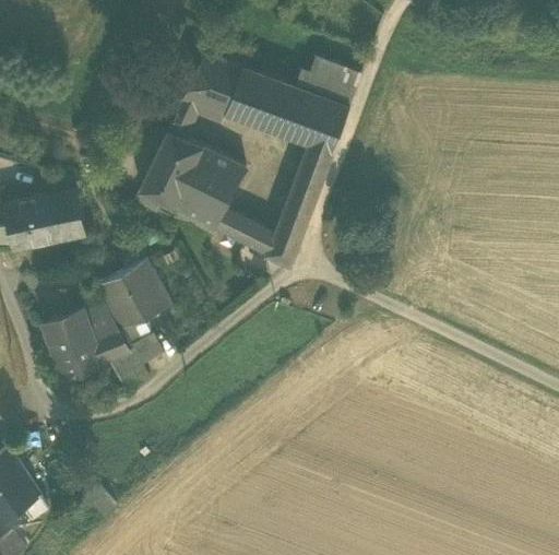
[(205,52),(244,67),(250,51),(212,37),(205,52)]
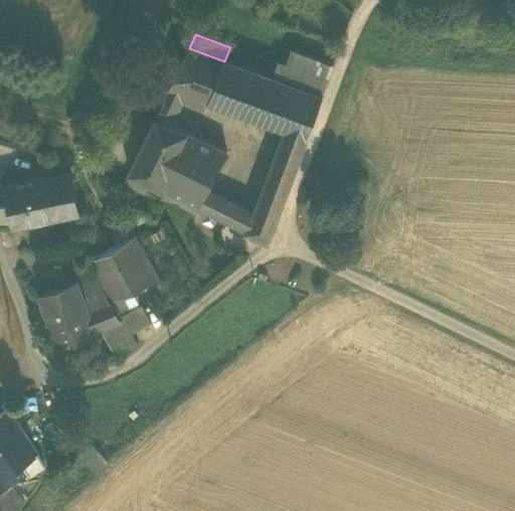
[(290,70),(230,47),(224,61),(285,84),(290,70)]
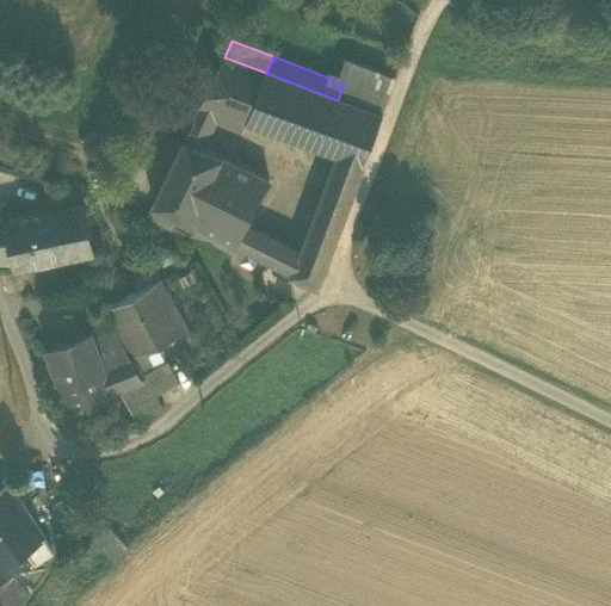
[(245,125),(338,160),(363,169),(383,117),(338,100),(266,73),(224,57),(201,107),(201,109),(193,125),(196,125),(196,123),(214,130),(215,125),(220,116),(245,125)]
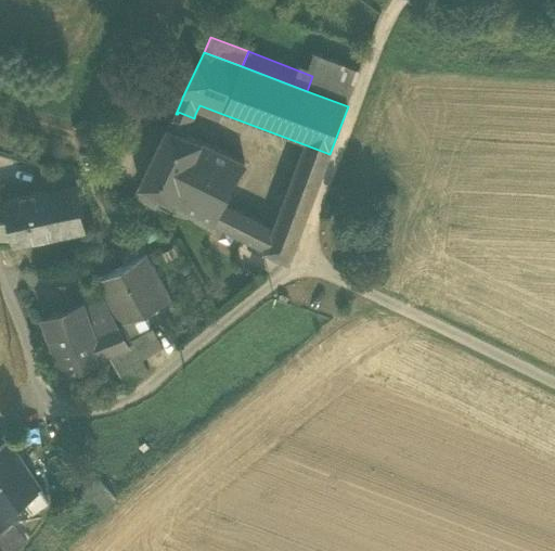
[(320,58),(312,76),(307,91),(348,106),(360,73),(320,58)]
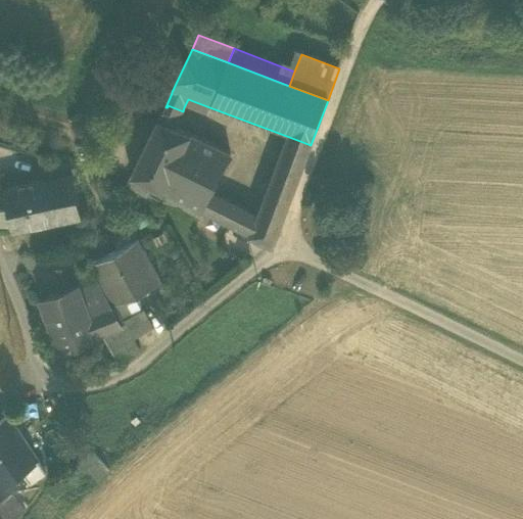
[(209,107),(188,99),(184,107),(206,116),(209,107)]
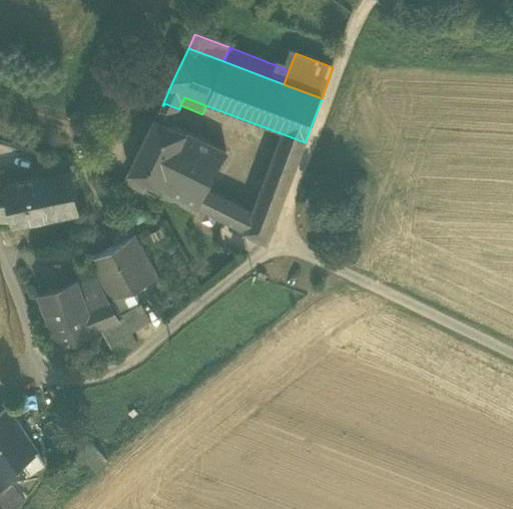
[(162,105),(156,117),(158,117),(159,113),(173,120),(179,109),(164,103),(164,105),(162,105)]
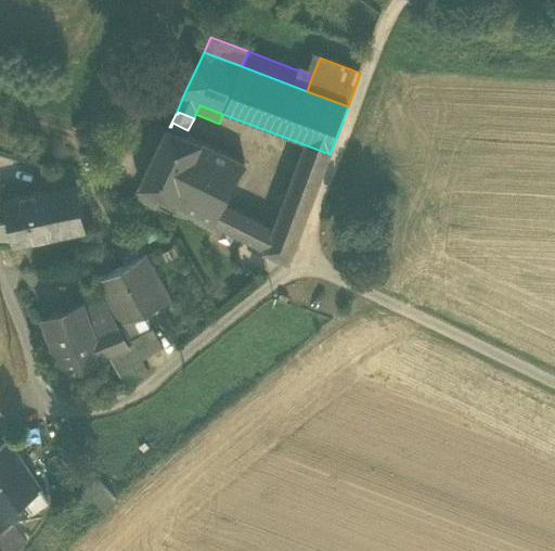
[(185,136),(188,130),(172,123),(171,127),(169,127),(168,130),(185,136)]
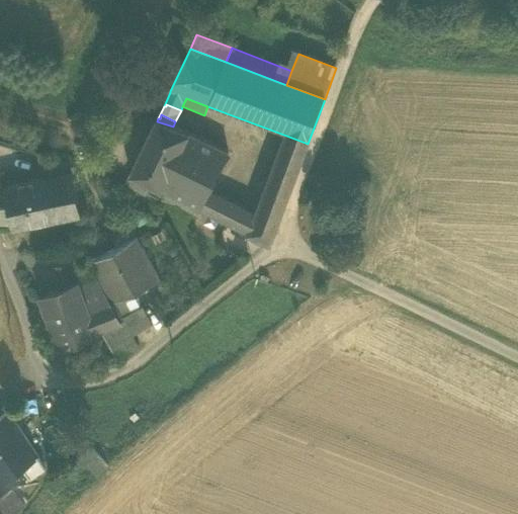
[(130,177),(155,195),(160,192),(188,137),(175,130),(174,129),(175,127),(173,126),(157,121),(130,177)]
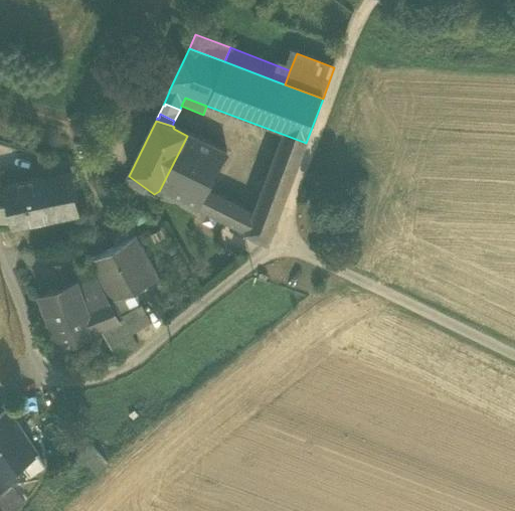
[(285,135),(260,202),(279,210),(279,211),(281,212),(306,143),(285,135)]
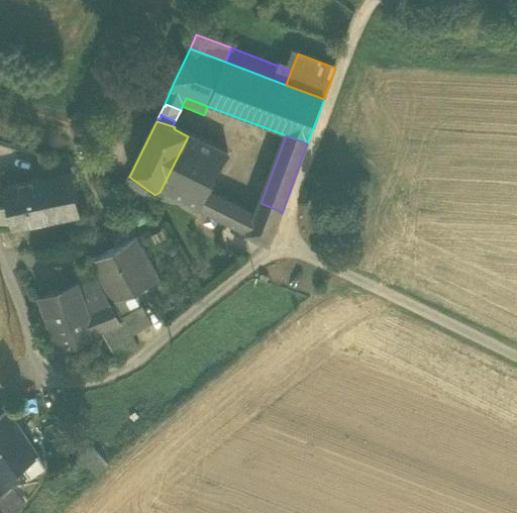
[(269,247),(277,227),(275,226),(275,227),(256,219),(256,218),(255,218),(209,194),(227,156),(188,136),(160,192),(269,247)]
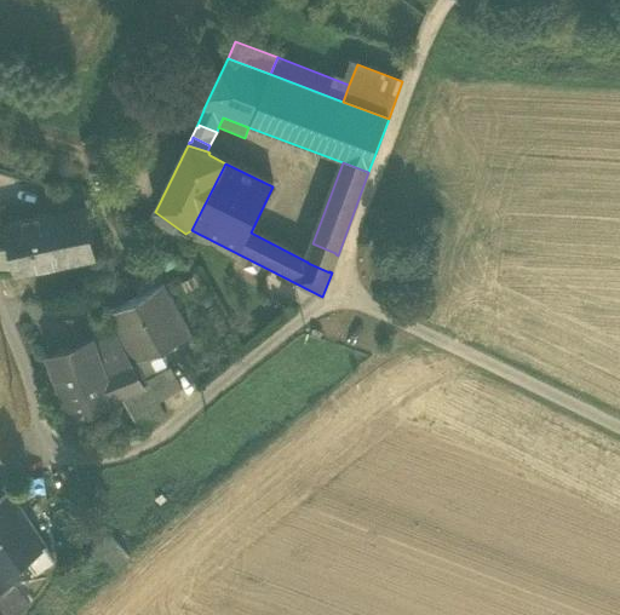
[(51,219),(50,219),(53,241),(49,242),(55,272),(96,263),(86,212),(51,219)]
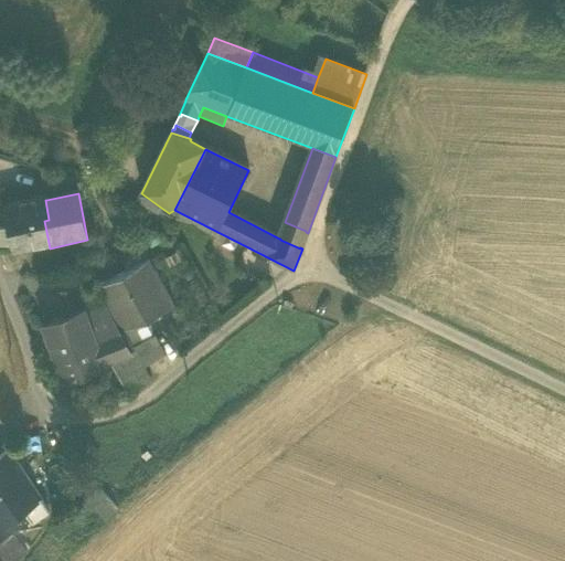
[(136,207),(158,218),(169,213),(141,193),(136,207)]
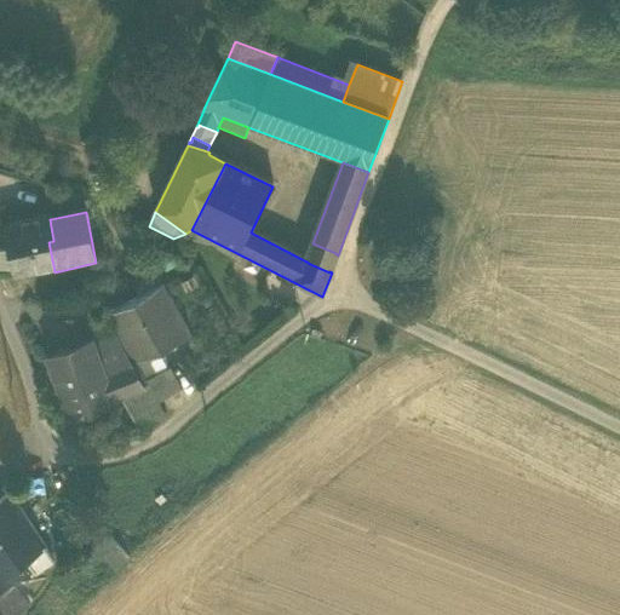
[(13,282),(55,272),(49,242),(53,241),(50,219),(4,230),(13,282)]
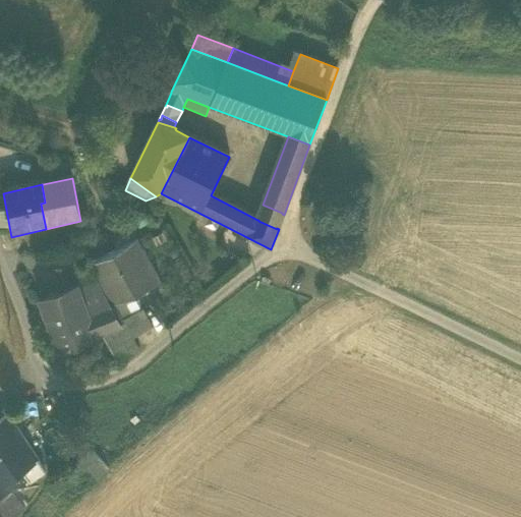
[(263,205),(257,220),(258,220),(258,221),(277,229),(277,228),(279,229),(284,215),(282,214),(282,213),(263,205)]
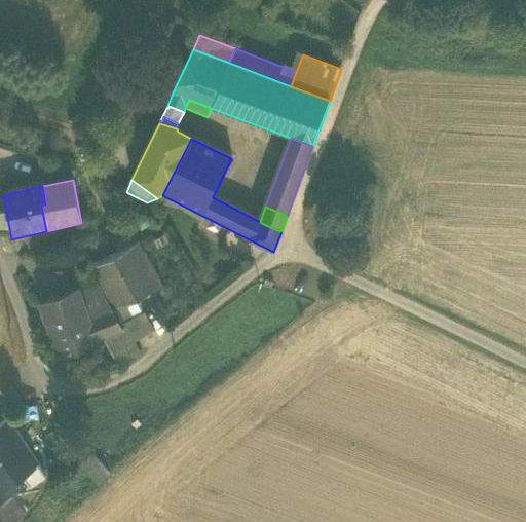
[(82,226),(85,243),(97,239),(94,224),(82,226)]
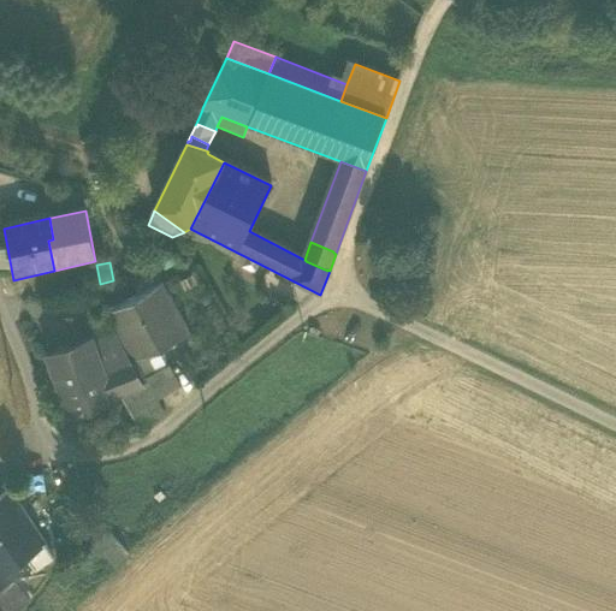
[(134,366),(135,367),(189,337),(161,288),(107,318),(132,367),(134,366)]
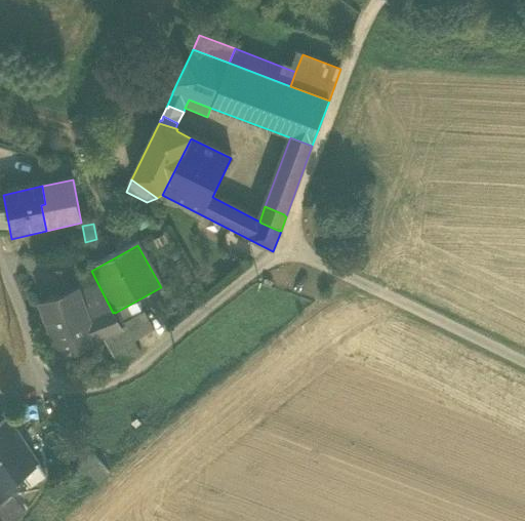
[(77,293),(87,322),(111,313),(94,286),(77,293)]
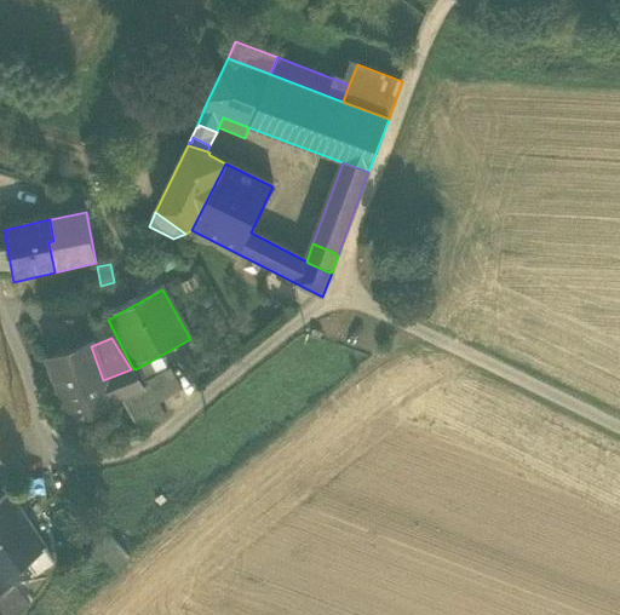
[(49,362),(70,423),(80,419),(121,402),(142,392),(131,369),(103,380),(91,346),(49,362)]
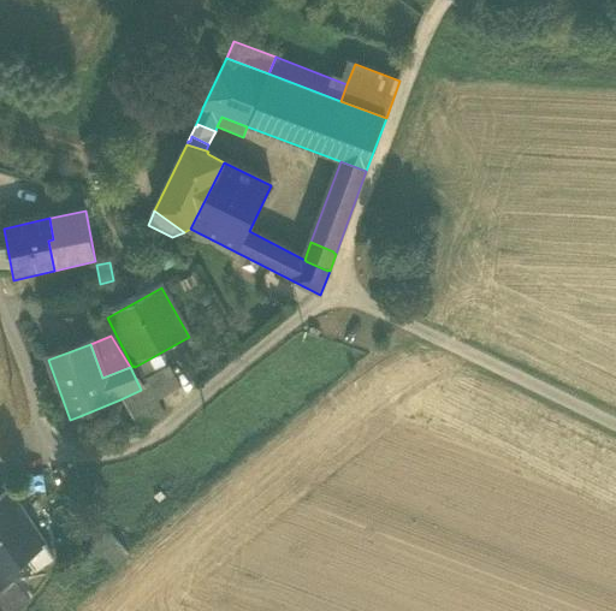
[(144,384),(146,387),(141,390),(120,399),(142,438),(149,433),(165,420),(157,405),(181,392),(169,371),(144,384)]
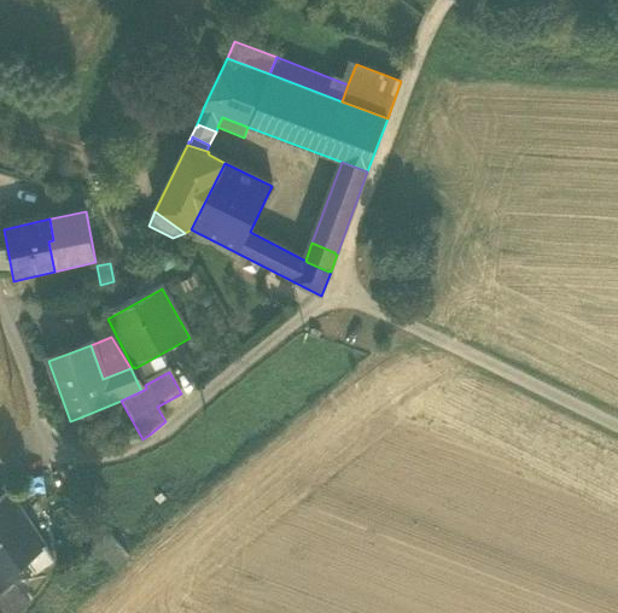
[(53,428),(59,443),(62,442),(86,432),(80,418),(70,421),(53,428)]
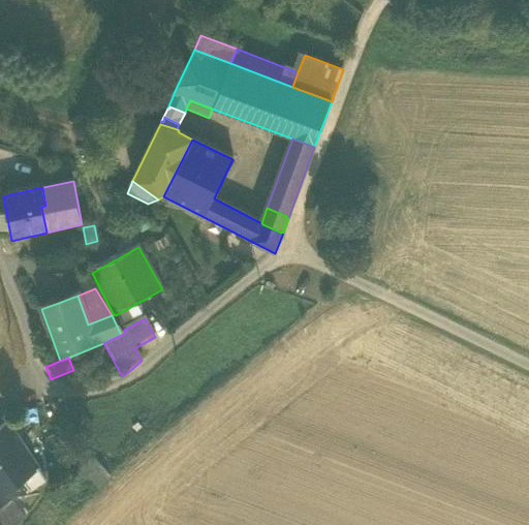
[(0,502),(21,483),(27,489),(43,479),(7,426),(0,431),(0,502)]
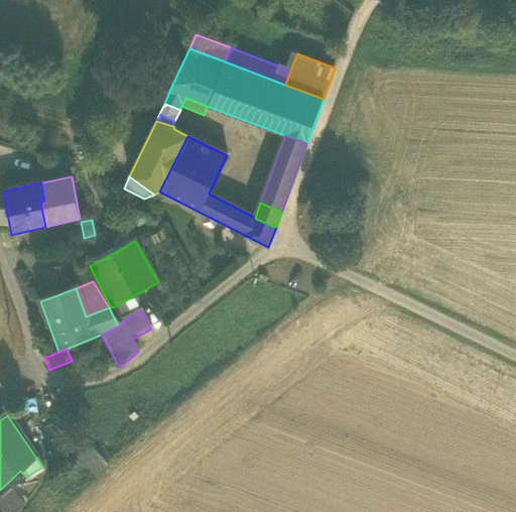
[(78,458),(96,477),(107,467),(89,448),(78,458)]
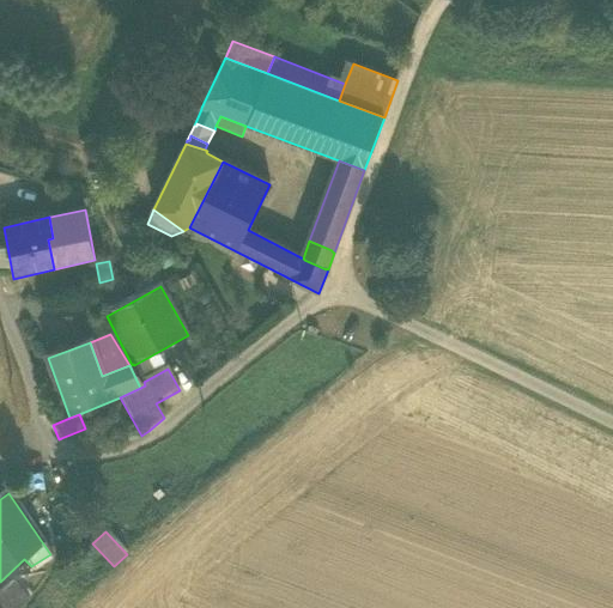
[(50,554),(31,566),(36,571),(52,560),(50,554)]
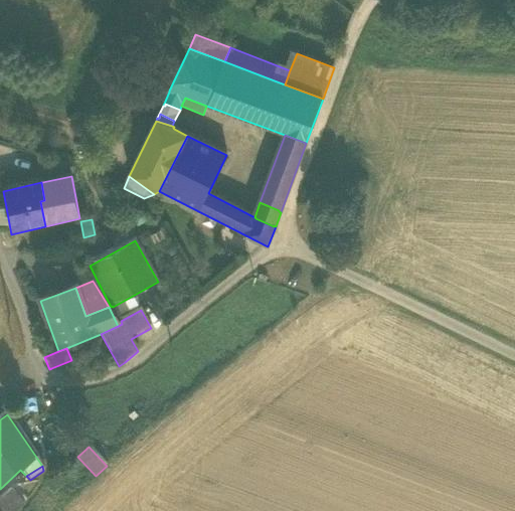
[(20,510),(25,506),(11,491),(0,499),(0,510),(20,510)]
